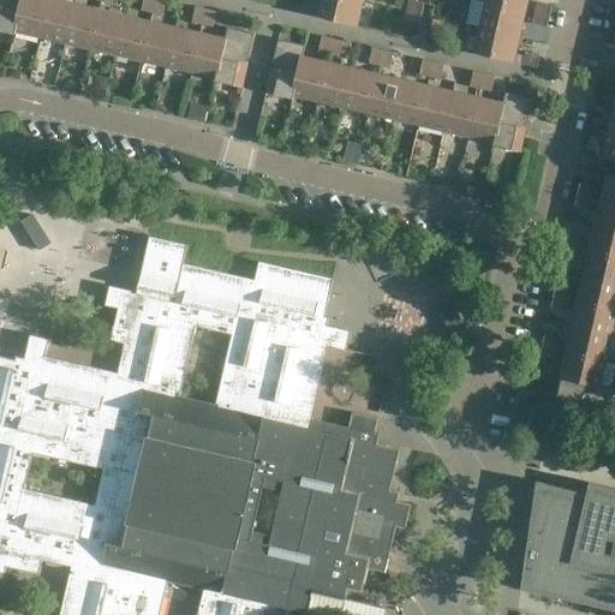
[(22,0),(0,0),(0,30),(16,35),(16,31),(15,31),(22,0)]
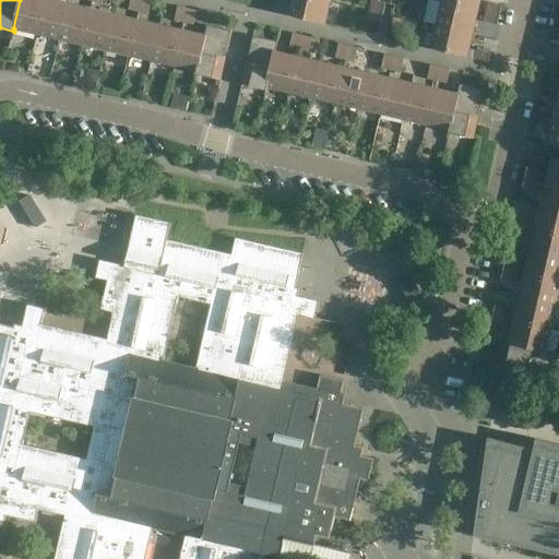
[(36,34),(43,0),(20,0),(13,28),(14,28),(36,34)]
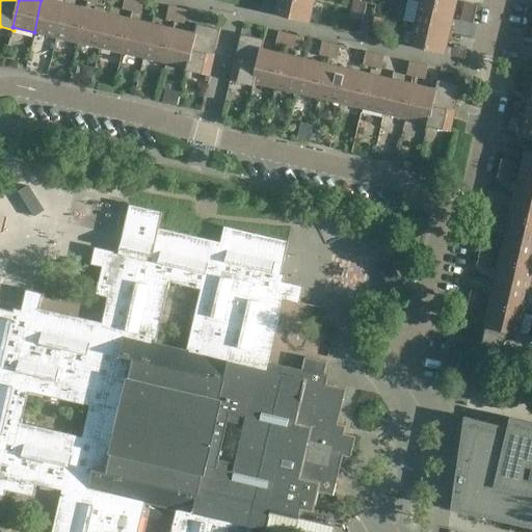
[(56,37),(63,3),(52,0),(41,0),(34,32),(56,37)]
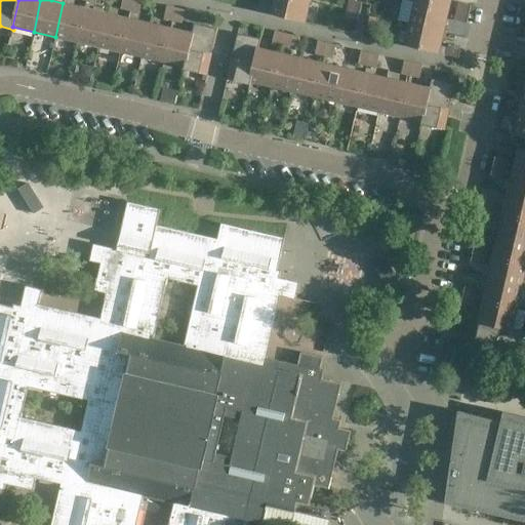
[(130,10),(131,0),(122,0),(121,8),(130,10)]
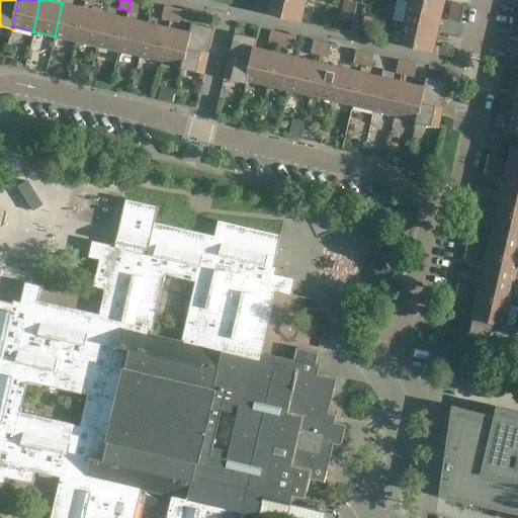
[(140,0),(130,0),(128,10),(137,12),(140,0)]
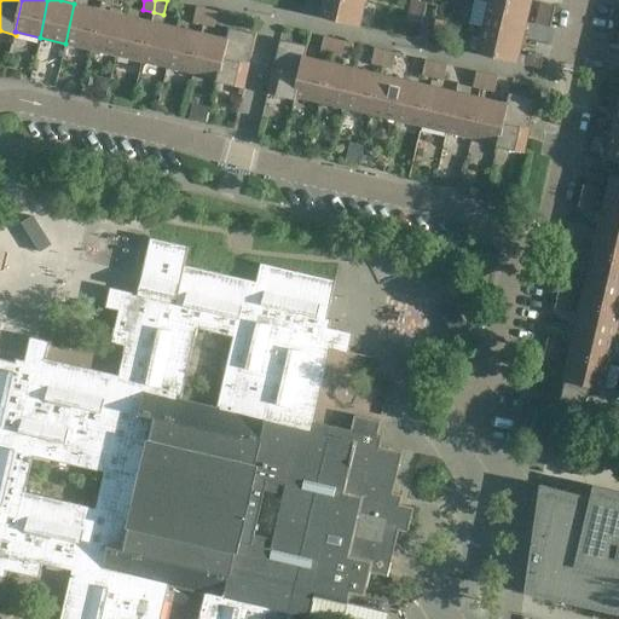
[(360,27),(365,0),(323,0),(319,17),(360,27)]
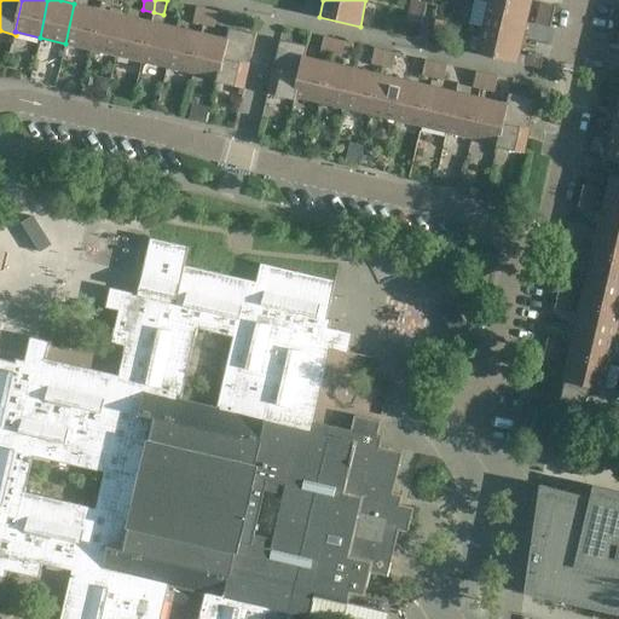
[(416,0),(411,0),(409,10),(424,13),(427,3),(416,0)]
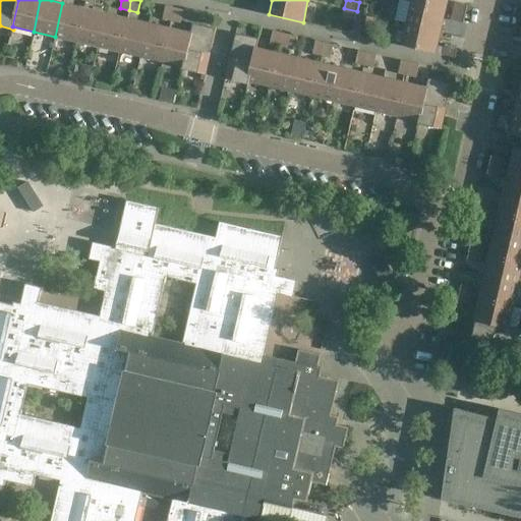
[(446,9),(447,0),(411,0),(411,1),(446,9)]
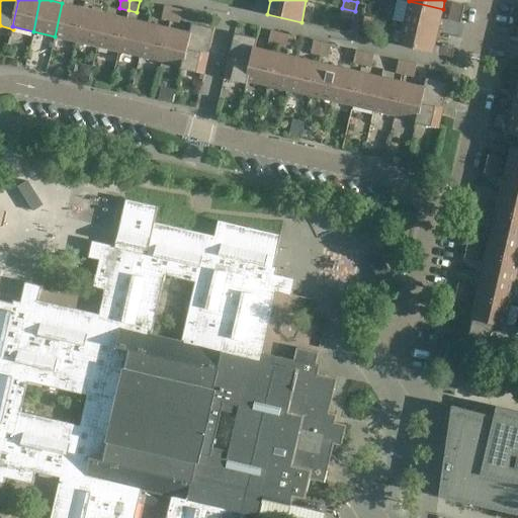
[(438,30),(443,9),(409,1),(405,22),(438,30)]
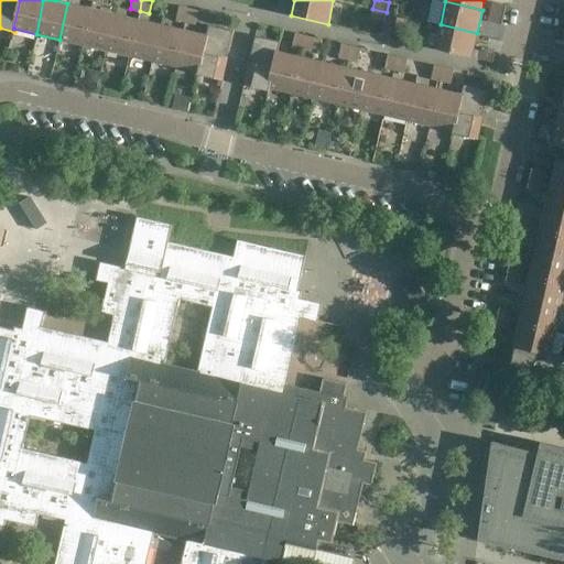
[(492,2),(490,12),(503,14),(506,6),(492,2)]
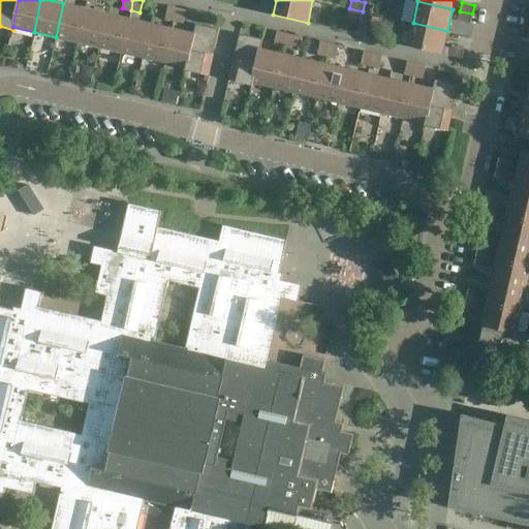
[(78,42),(86,7),(63,3),(56,37),(78,42)]
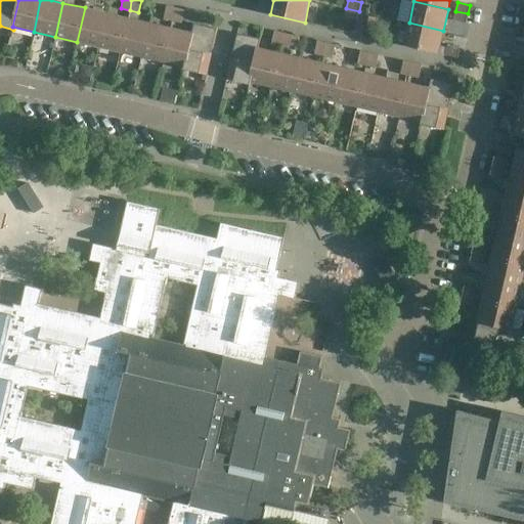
[(173,20),(176,7),(167,5),(164,18),(173,20)]
